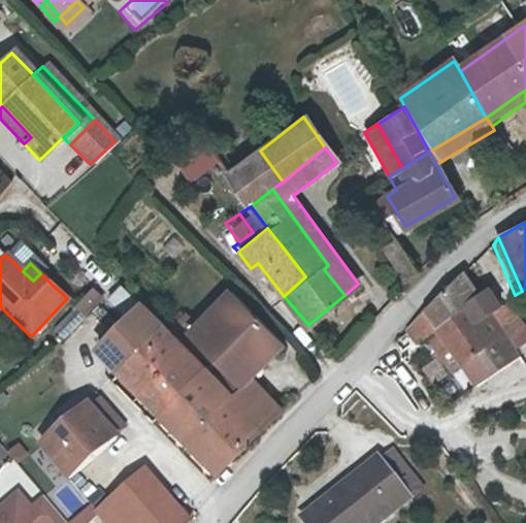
[(466,278),(425,312),(434,326),(463,305),(474,323),(488,314),(490,313),(481,299),(466,278)]
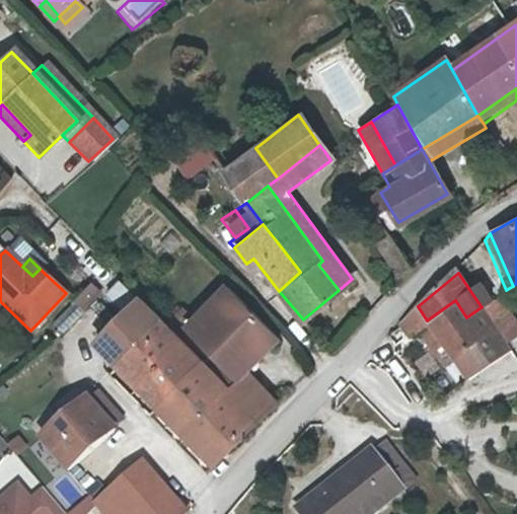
[(228,362),(267,322),(230,284),(190,323),(221,355),(228,362)]
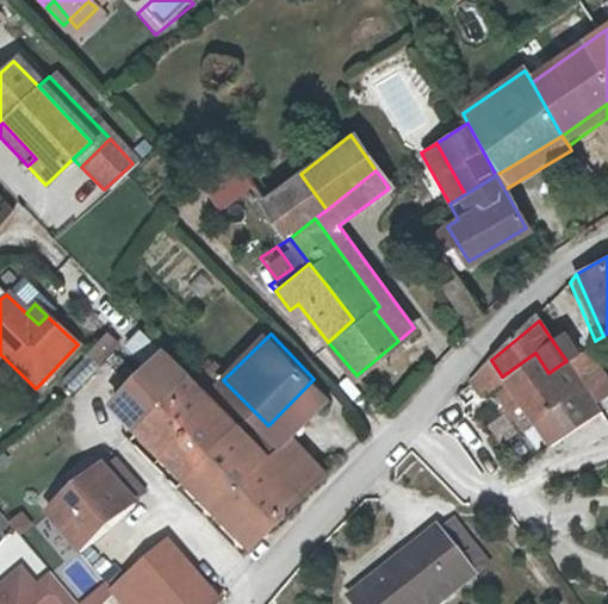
[(111,373),(122,347),(104,340),(93,366),(111,373)]
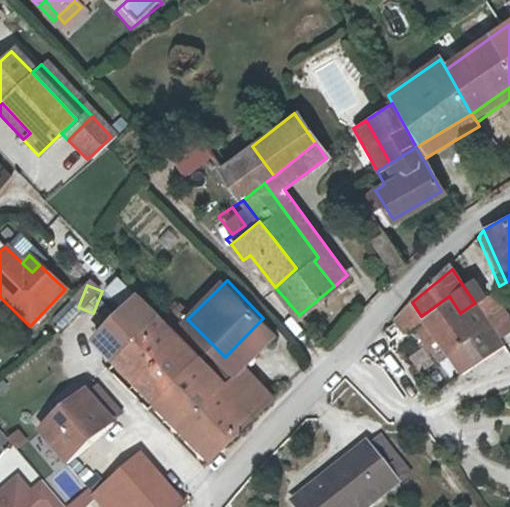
[(478,285),(466,290),(475,303),(484,297),(478,285)]
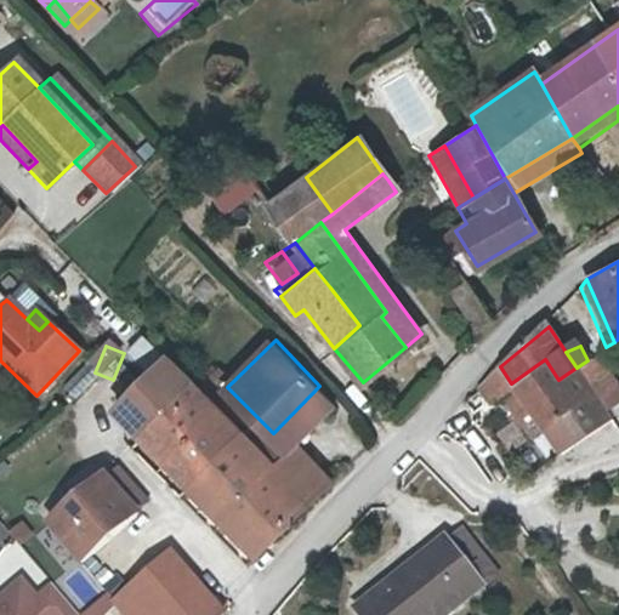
[(196,375),(171,351),(112,410),(137,436),(152,421),(196,375)]
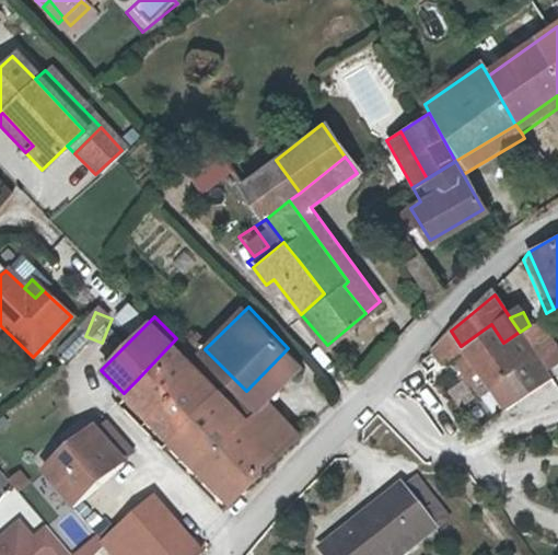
[(537,319),(530,325),(520,332),(518,333),(533,356),(554,345),(537,319)]
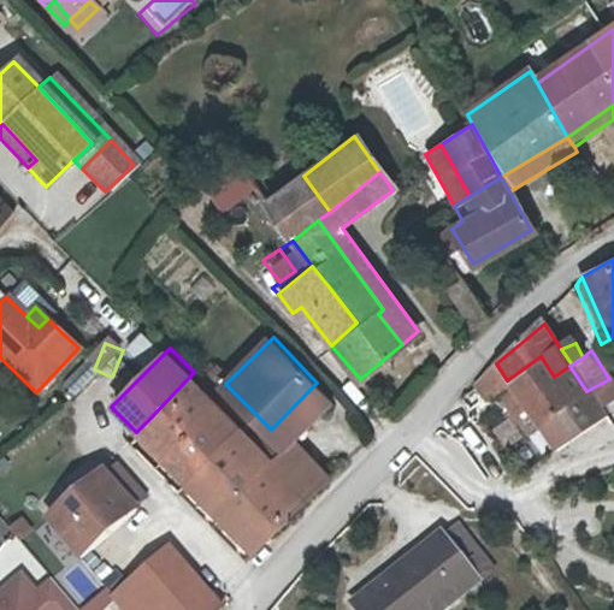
[(497,392),(513,415),(525,406),(539,426),(554,415),(586,391),(570,366),(554,377),(541,356),(507,380),(496,363),(477,385),(486,400),(497,392)]
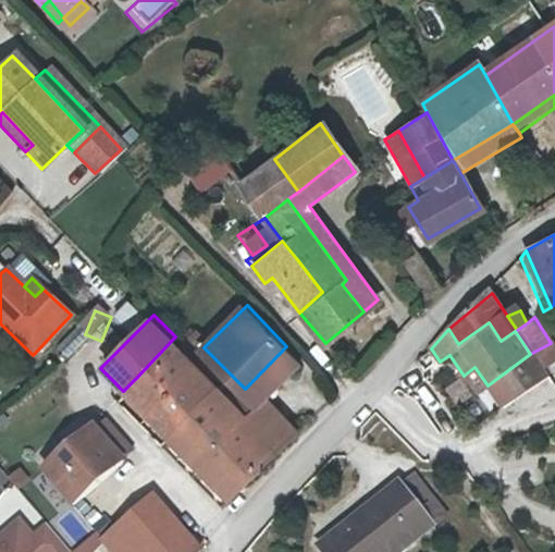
[(222,383),(175,336),(136,378),(136,379),(179,421),(222,383)]
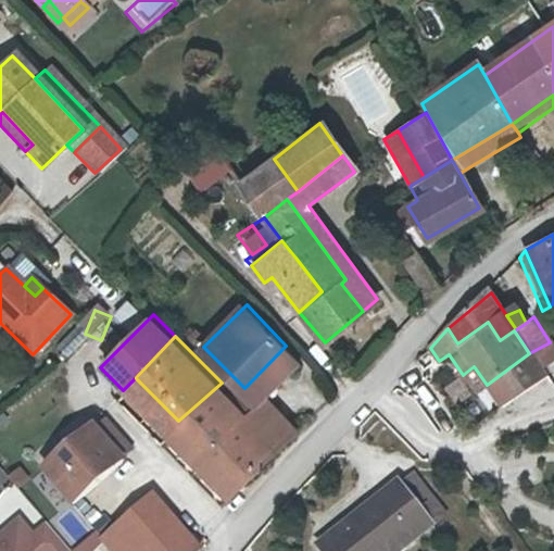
[(553,349),(550,342),(529,353),(537,365),(553,354),(553,349)]
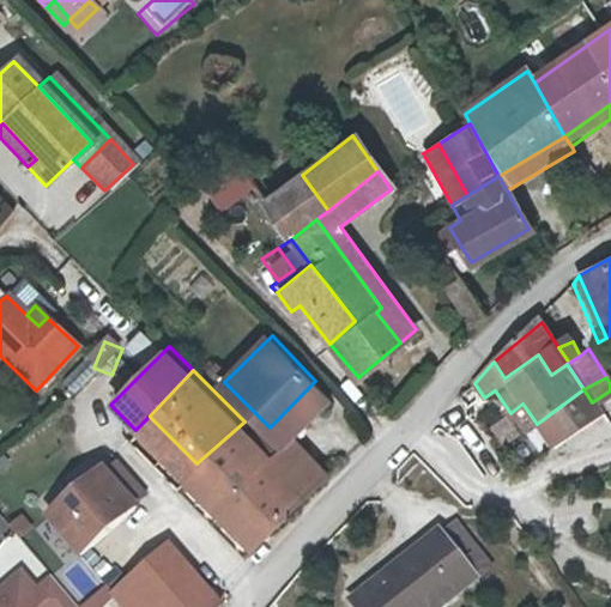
[(330,394),(315,381),(270,428),(284,443),(291,435),(330,394)]
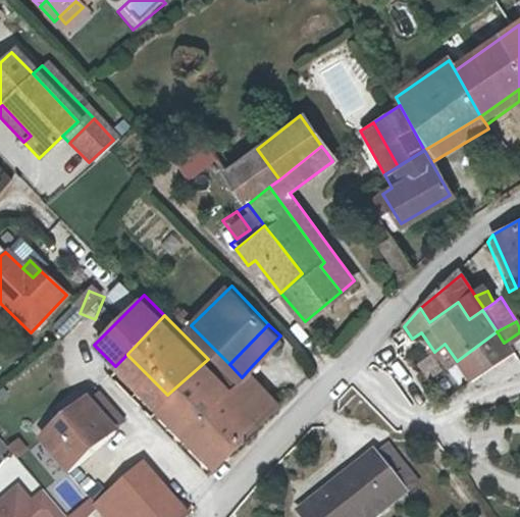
[(497,331),(469,352),(483,372),(510,353),(504,343),(497,331)]
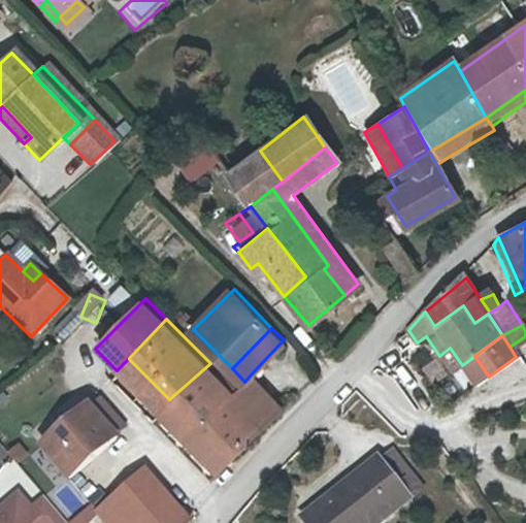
[(452,373),(462,365),(450,348),(439,356),(452,373)]
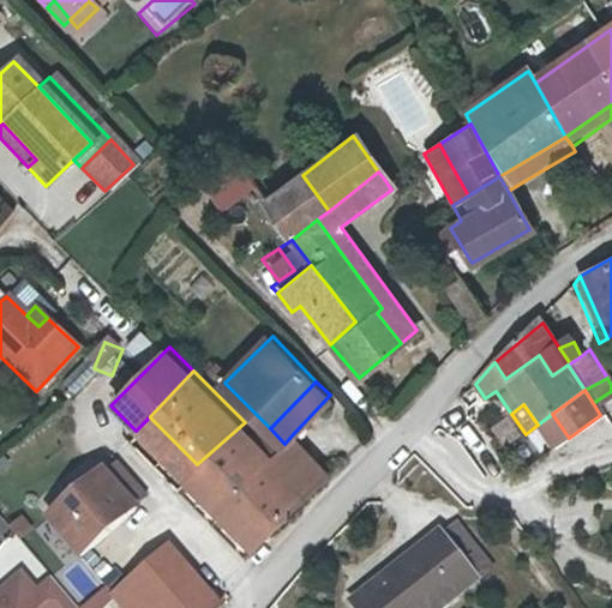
[(150,417),(150,416),(136,431),(137,432),(150,417)]
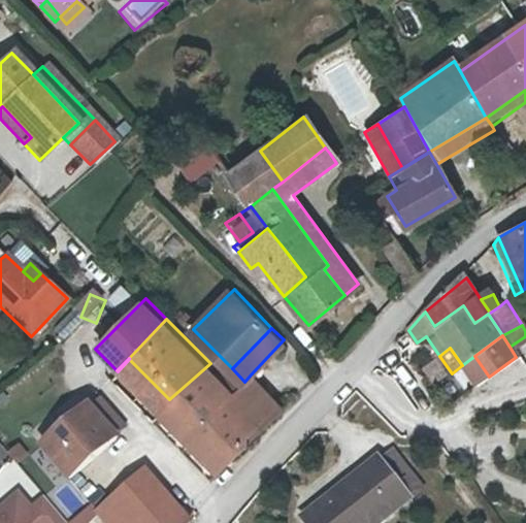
[(129,359),(118,371),(158,412),(169,399),(129,359)]
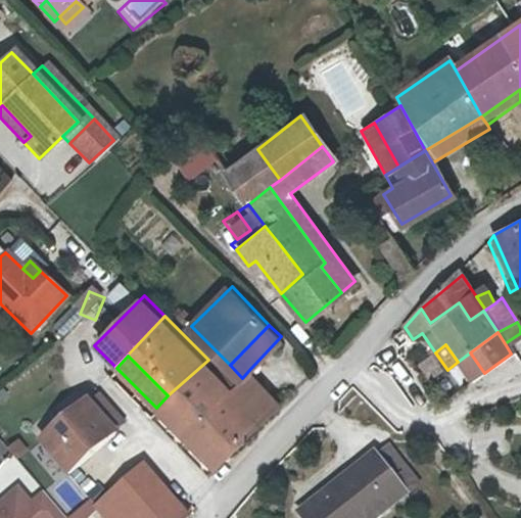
[(278,401),(248,371),(242,378),(230,365),(223,358),(215,367),(235,387),(233,390),(261,418),(278,401)]
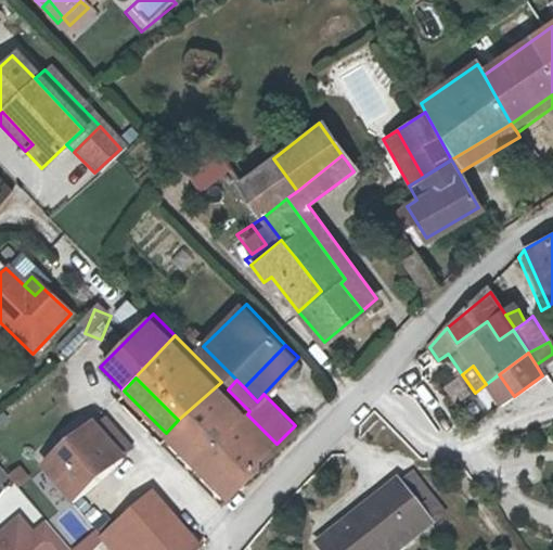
[(228,389),(221,382),(178,420),(166,433),(198,464),(247,414),(249,411),(228,389)]
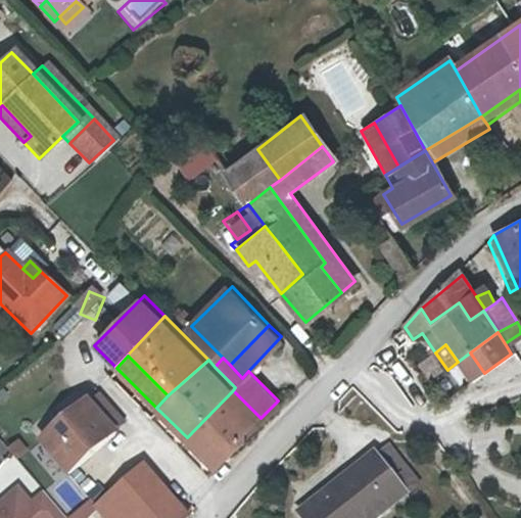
[(215,464),(261,418),(233,390),(187,437),(215,464)]
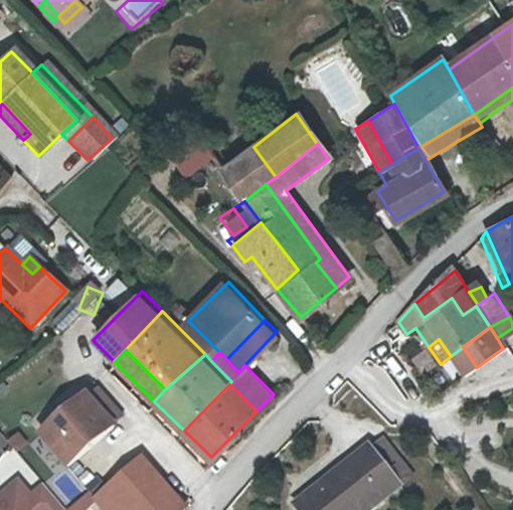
[(86,394),(114,427),(123,419),(95,386),(86,394)]
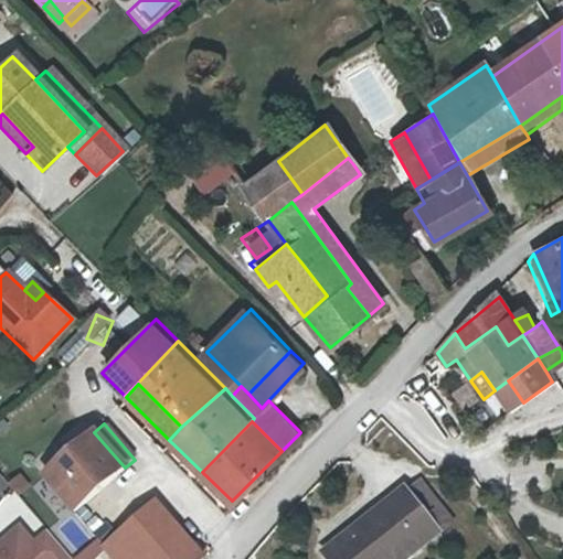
[(44,477),(74,513),(125,468),(94,432),(44,477)]
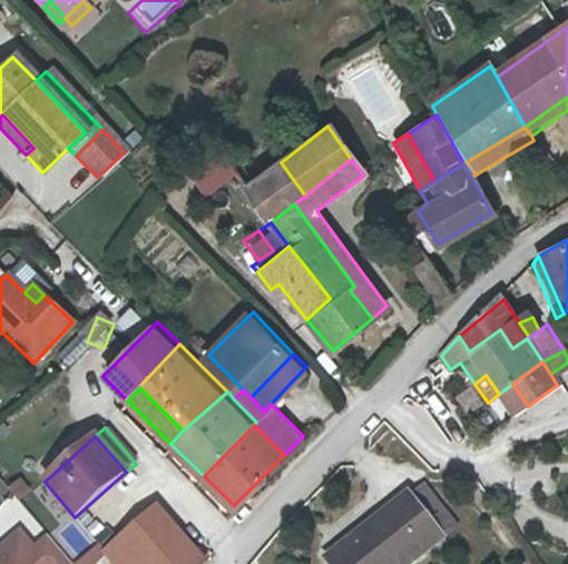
[(420,482),(405,495),(424,517),(439,504),(420,482)]
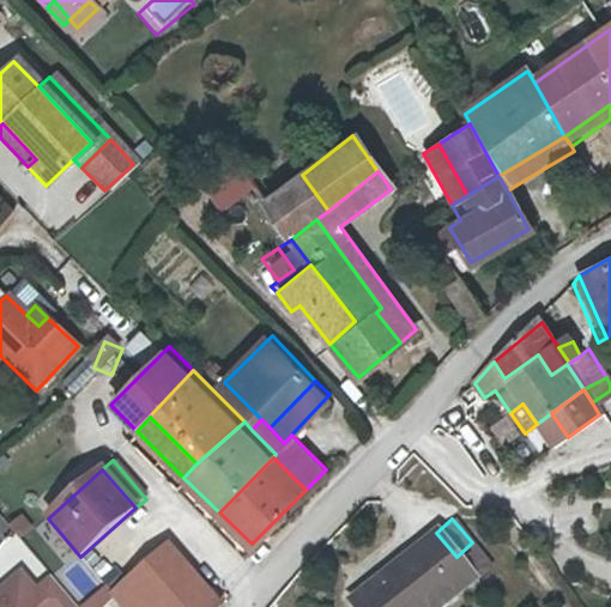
[(484,558),(472,542),(457,557),(436,533),(435,532),(423,541),(446,583),(451,592),(471,575),(469,571),(484,558)]
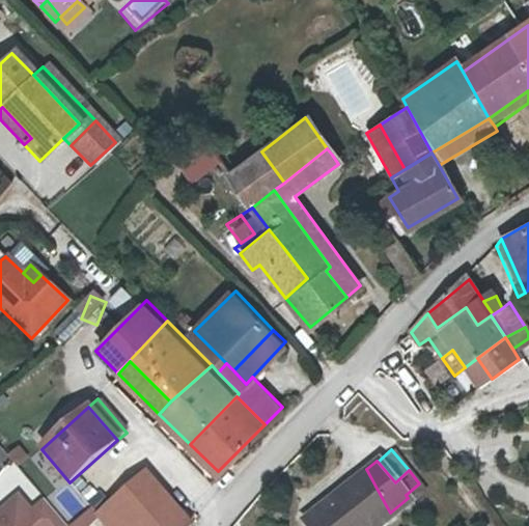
[(353,525),(386,505),(366,469),(303,523),(305,525),(353,525)]
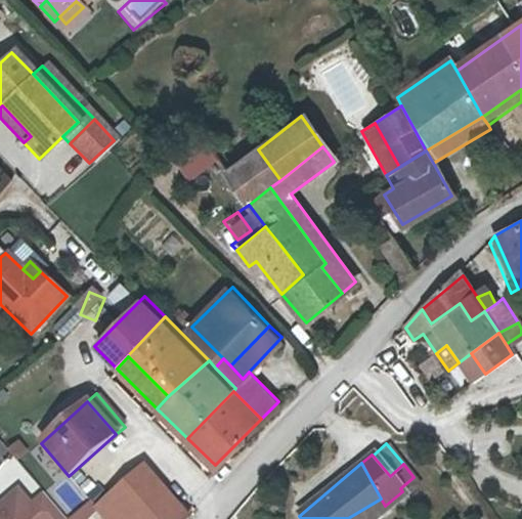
[(111,499),(128,518),(184,518),(188,514),(162,486),(144,467),(111,499)]
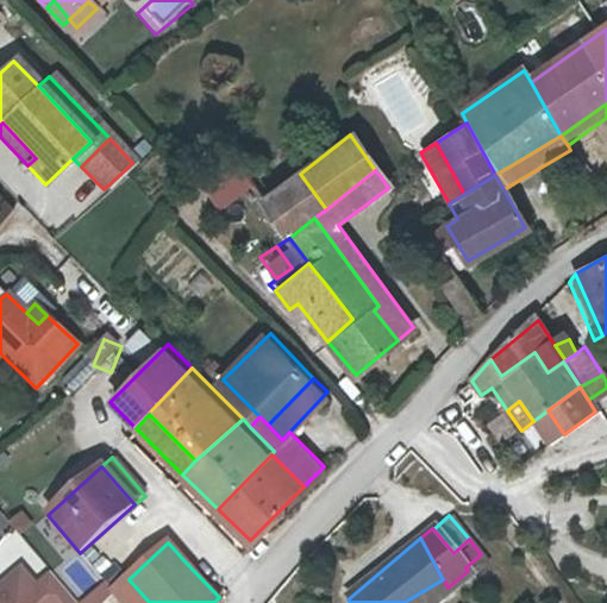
[(149,602),(129,579),(113,594),(121,602),(149,602)]
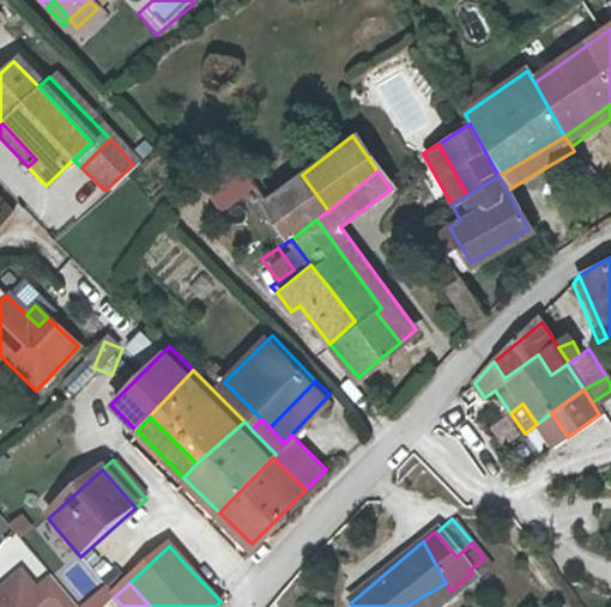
[(431,606),(451,592),(446,583),(407,606),(431,606)]
